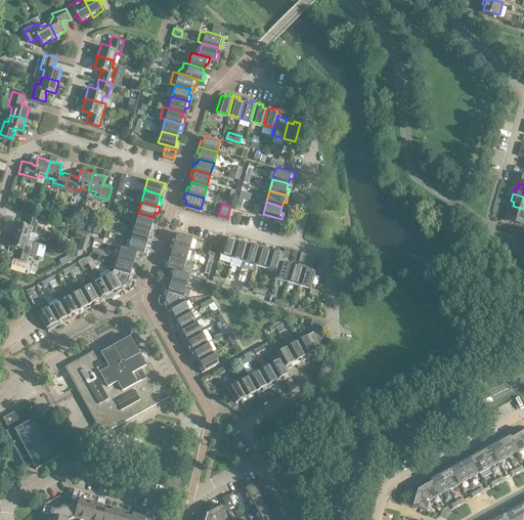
[(523,209),(513,206),(511,211),(508,211),(507,217),(523,222),(523,209)]
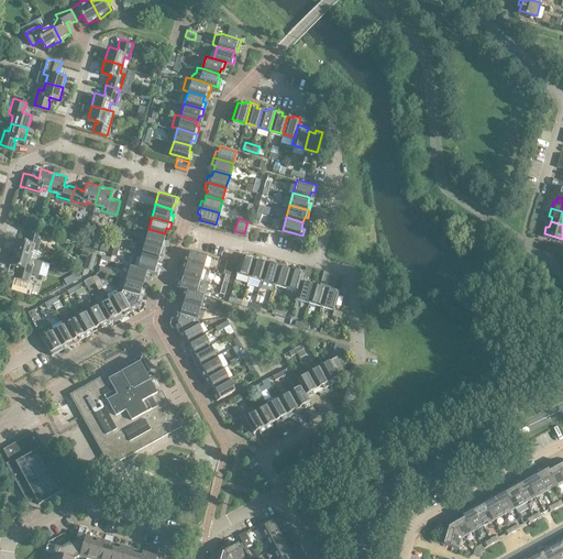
[(17,237),(13,250),(35,255),(40,254),(41,250),(37,248),(42,232),(28,229),(25,236),(28,237),(26,240),(17,237)]
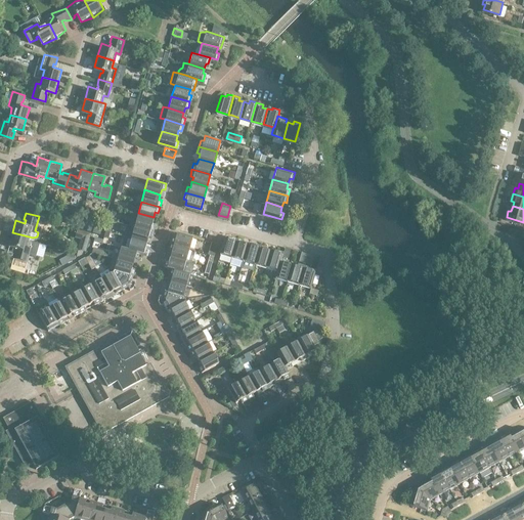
[(154,217),(138,213),(134,224),(153,229),(155,223),(151,222),(154,217)]
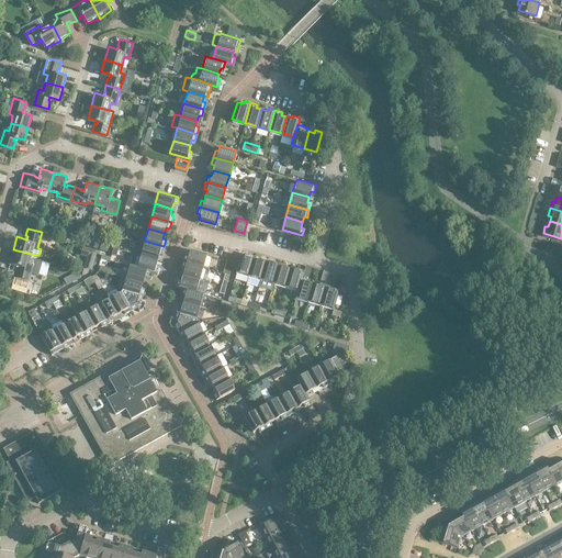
[(136,252),(141,253),(157,258),(158,253),(163,253),(164,246),(144,241),(139,240),(136,252)]
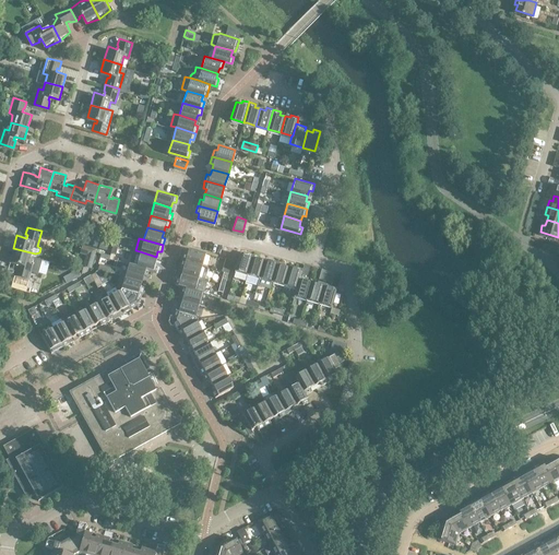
[(91,264),(96,247),(88,245),(83,262),(91,264)]
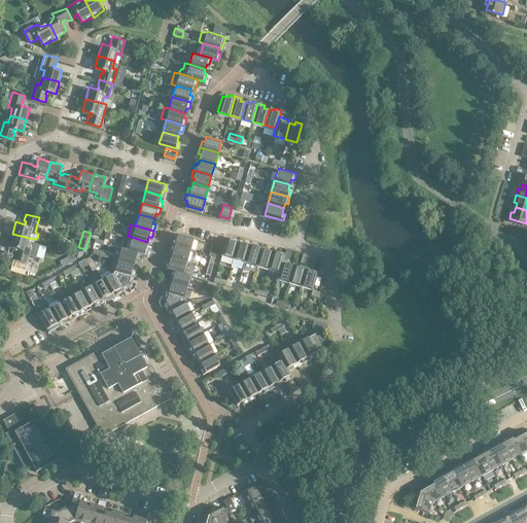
[(194,236),(178,232),(177,237),(174,236),(172,243),(190,248),(194,236)]
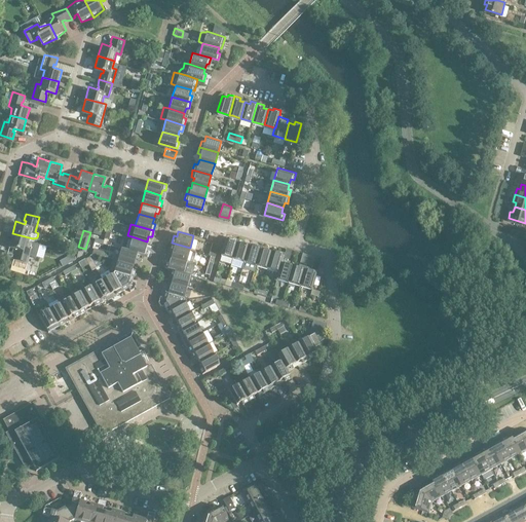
[(39,240),(33,238),(12,233),(9,245),(19,248),(17,251),(15,251),(13,257),(27,261),(29,252),(35,254),(39,240)]
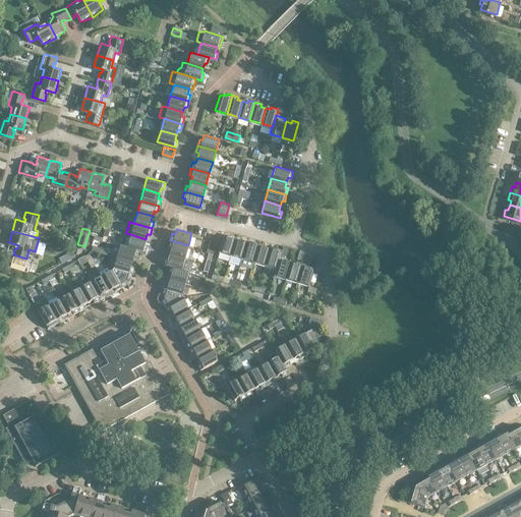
[(146,239),(130,234),(127,246),(138,249),(146,251),(148,244),(149,244),(146,239)]
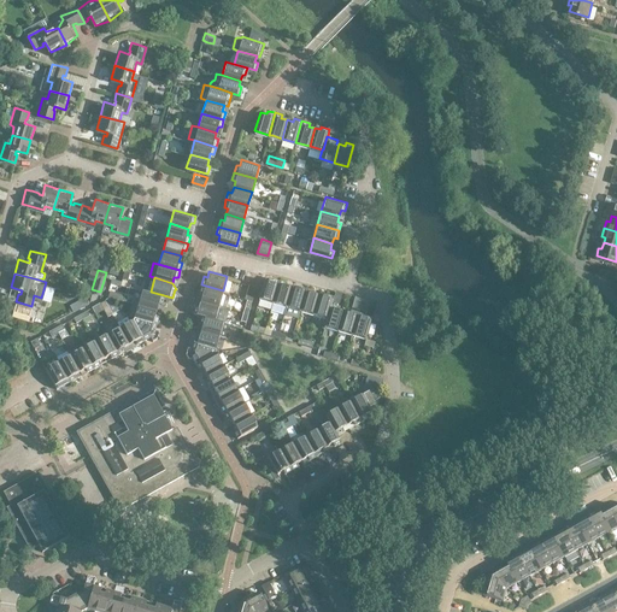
[(270,280),(264,278),(259,296),(272,301),(278,280),(271,277),(270,280)]
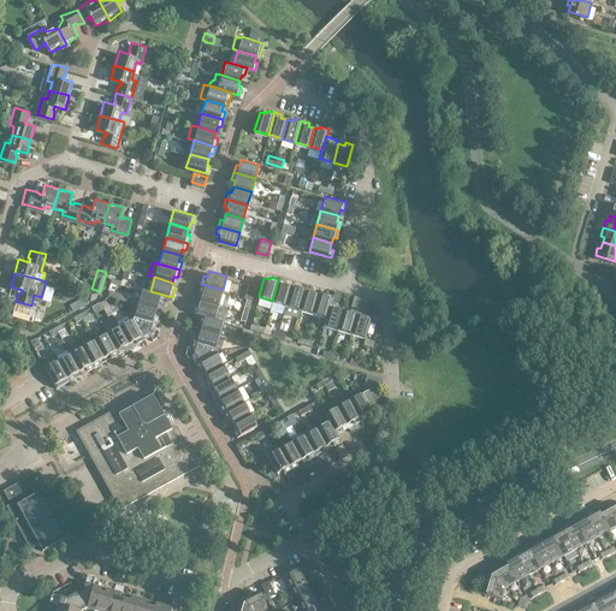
[(286,280),(278,279),(272,301),(285,304),(291,286),(285,284),(286,280)]
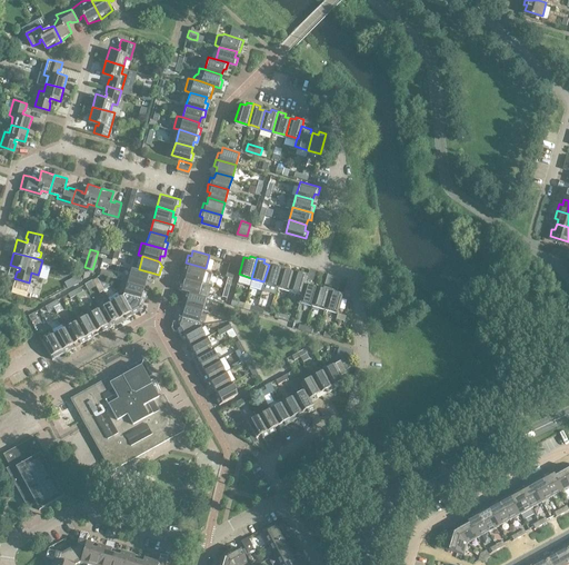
[(236,263),(229,261),(226,274),(232,276),(236,263)]
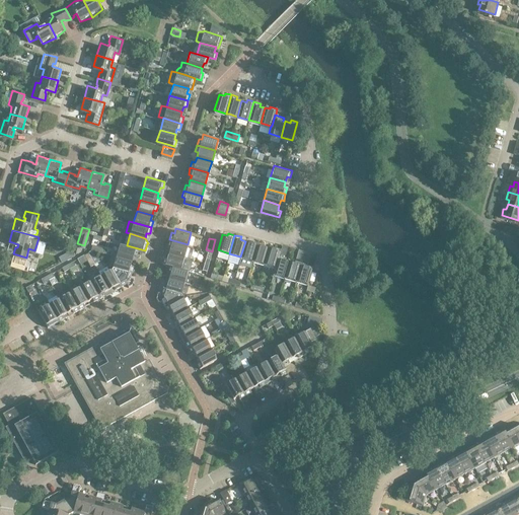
[(194,246),(188,244),(169,239),(167,245),(165,250),(183,255),(190,258),(194,246)]
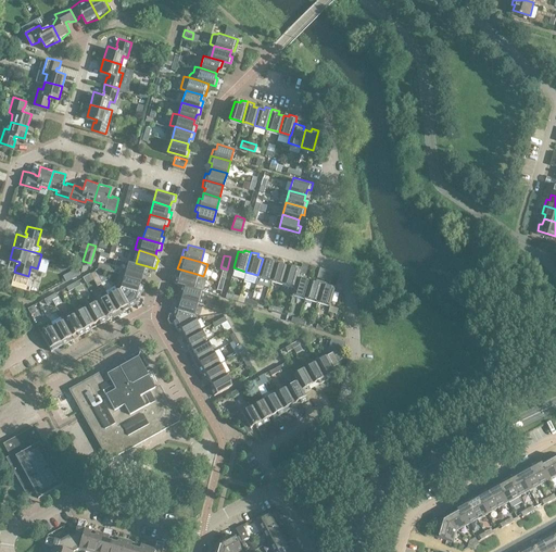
[(268,260),(263,259),(257,275),(270,278),(276,259),(268,256),(268,260)]
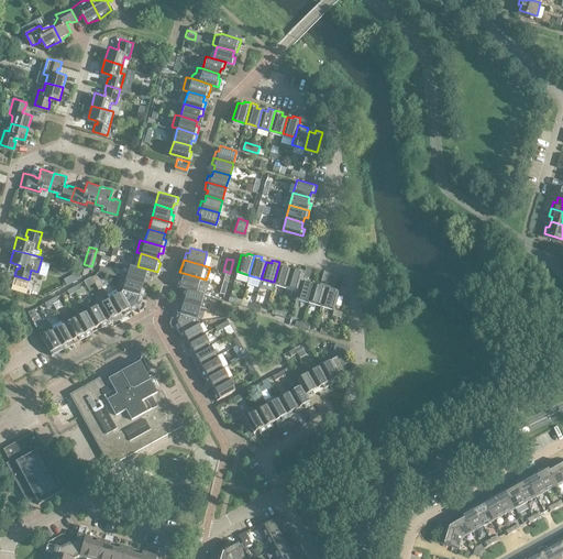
[(286,264),(279,262),(274,282),(286,285),(290,269),(286,267),(286,264)]
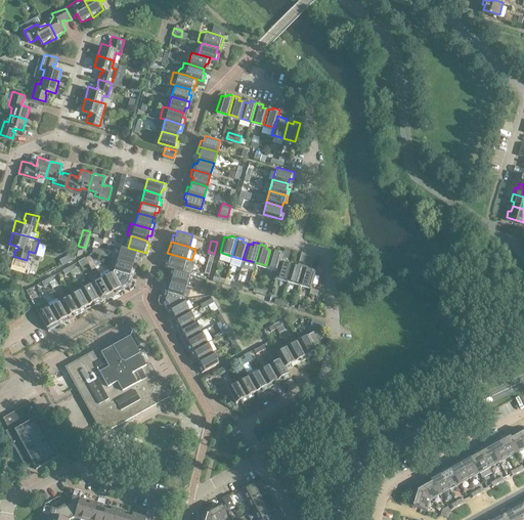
[(121,246),(118,257),(133,261),(136,262),(139,251),(128,248),(121,246)]
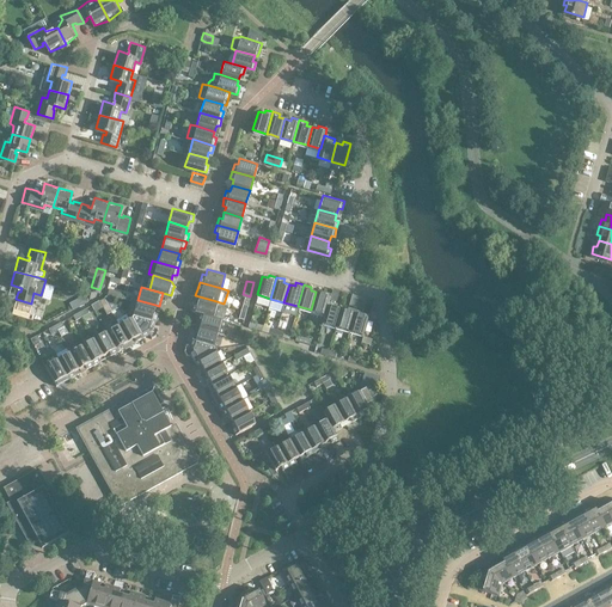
[(84,290),(75,295),(80,302),(87,298),(84,290)]
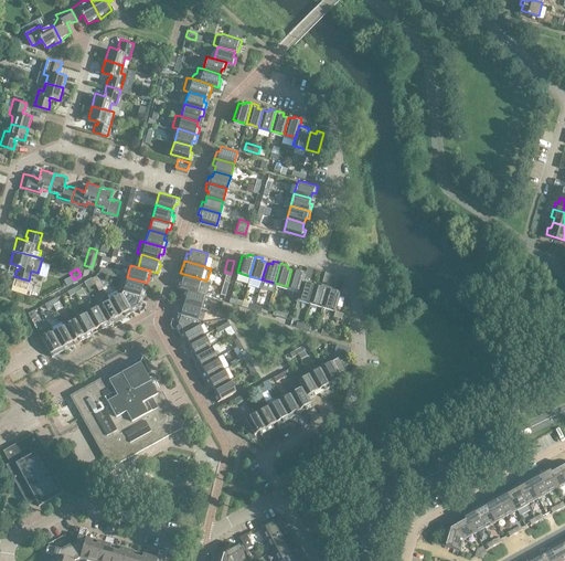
[(297,271),(291,270),(287,286),(299,289),(299,290),(302,277),(304,277),(306,271),(298,268),(297,271)]
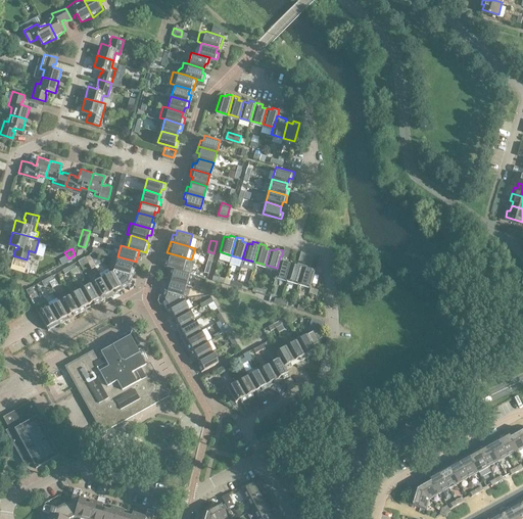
[(185,257),(167,252),(165,257),(163,265),(171,267),(171,266),(182,269),(185,257)]
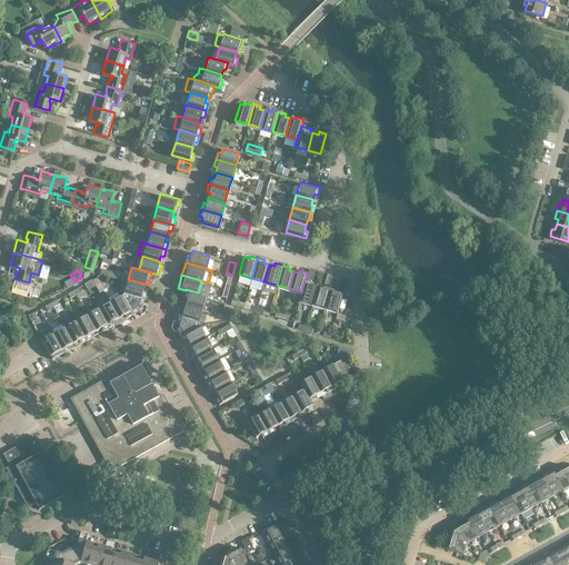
[(145,284),(128,279),(123,291),(143,297),(146,290),(142,289),(145,284)]
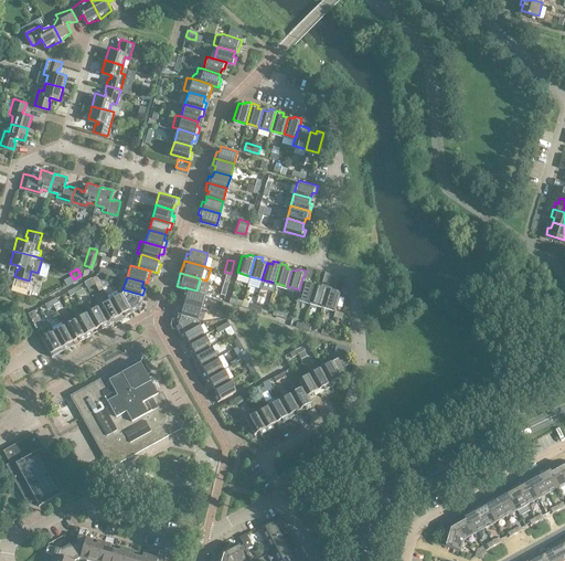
[(299,290),(299,289),(297,297),(309,300),(315,284),(309,282),(310,279),(304,277),(302,277),(299,290)]
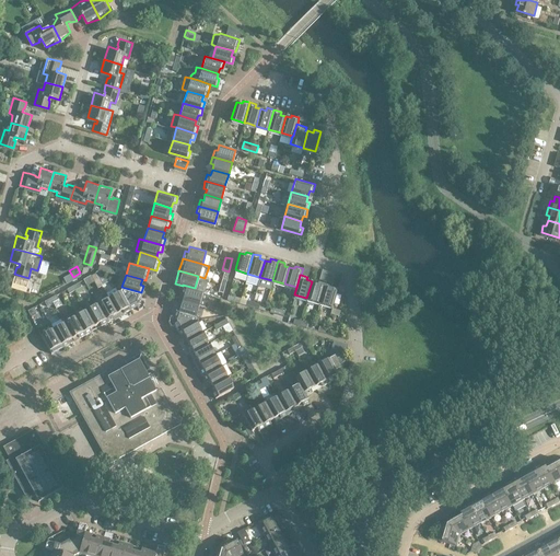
[(317,282),(312,281),(306,298),(318,301),(325,282),(318,280),(317,282)]
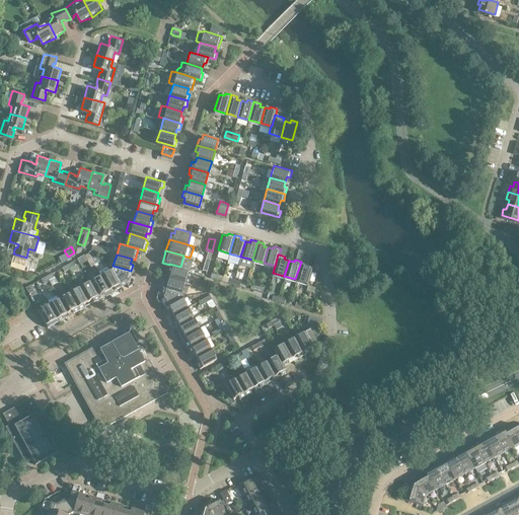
[(309,264),(301,262),(295,279),(307,283),(312,268),(308,267),(309,264)]
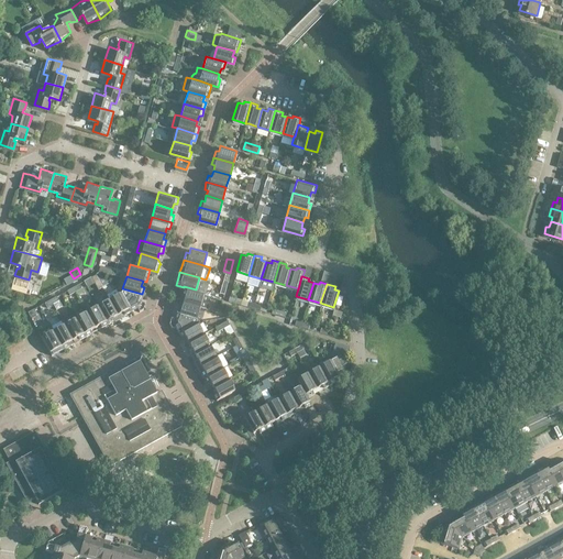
[(184,286),(184,287),(181,294),(180,299),(200,305),(206,306),(209,294),(203,292),(196,289),(184,286)]
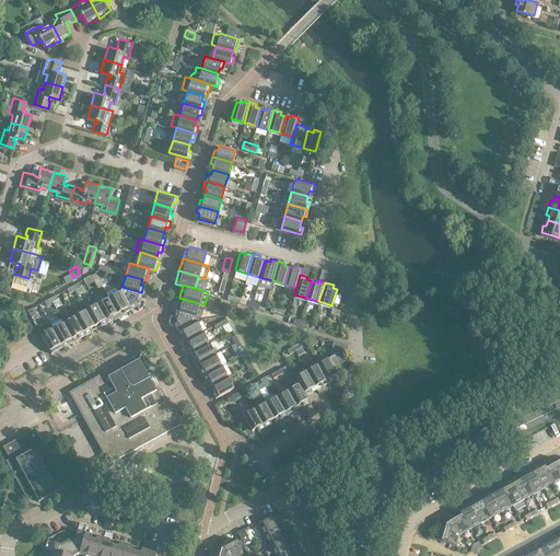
[(141,292),(121,287),(121,288),(120,289),(130,308),(136,304),(138,308),(142,305),(144,299),(140,298),(141,292)]
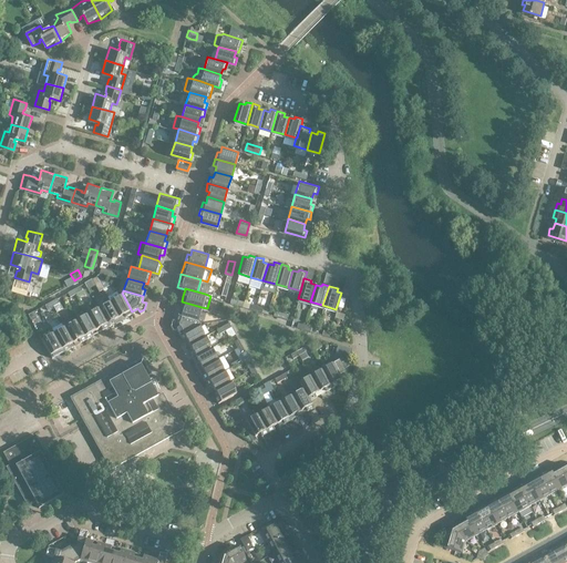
[(132,311),(122,293),(110,299),(119,315),(123,311),(125,315),(132,311)]
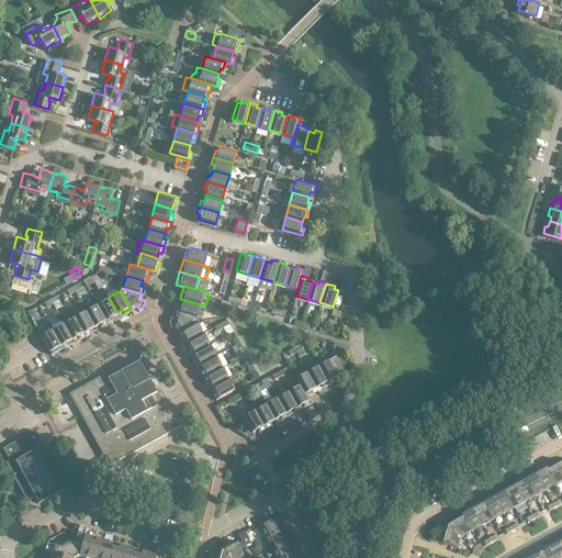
[(117,312),(109,297),(98,303),(108,321),(114,317),(112,314),(117,312)]
